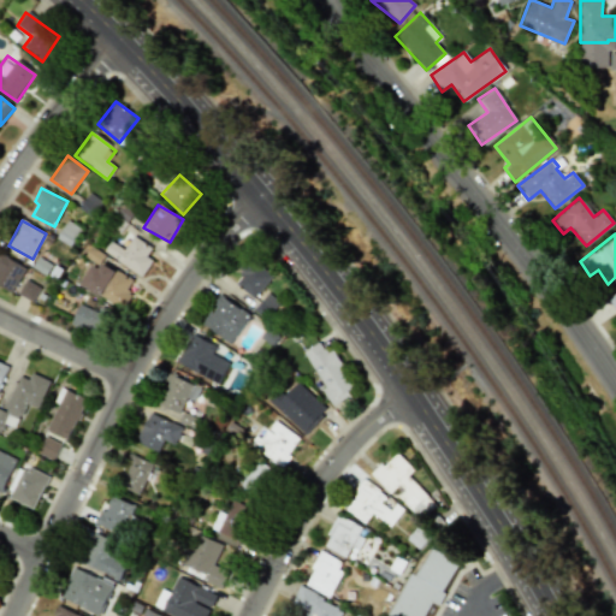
[(111,241),(104,253),(142,277),(153,260),(147,256),(152,247),(134,236),(125,249),(111,241)]
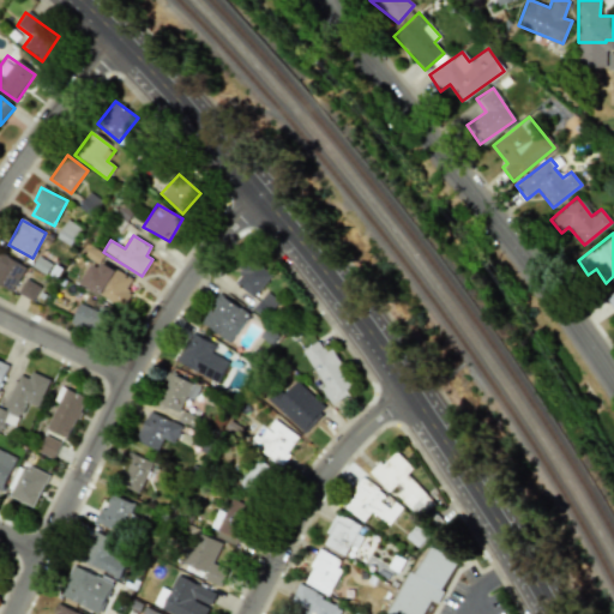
[(26,266),(0,252),(0,284),(13,292),(26,266)]
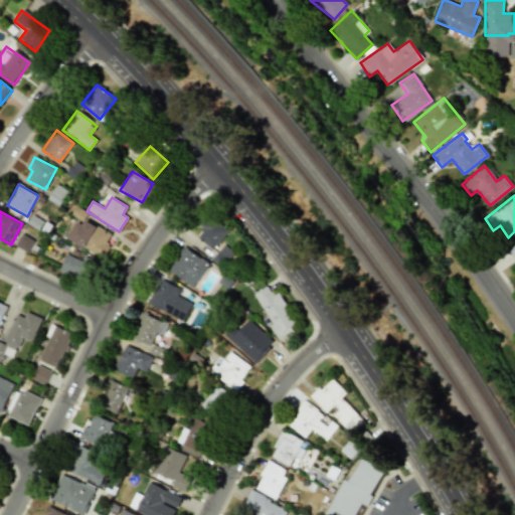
[(196,237),(213,249),(227,230),(207,214),(198,226),(202,229),(196,237)]
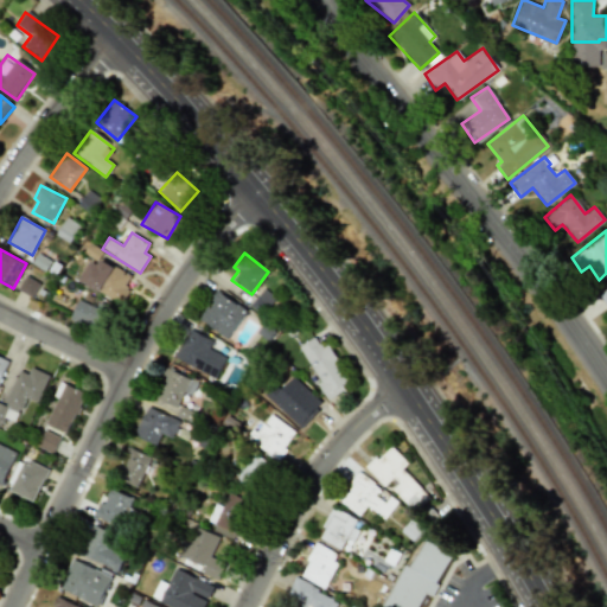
[(131,289),(125,287),(131,274),(110,264),(98,292),(123,302),(131,289)]
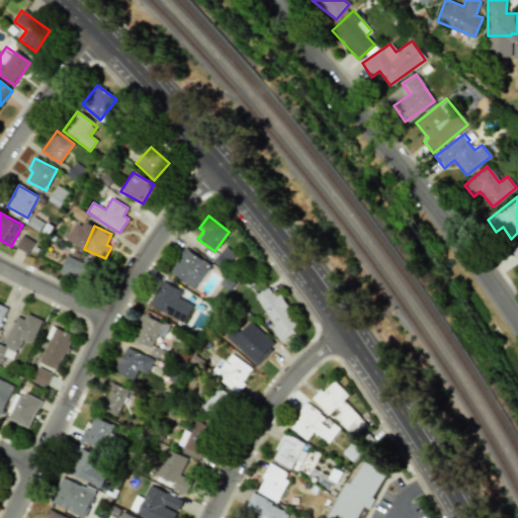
[(16,247),(28,254),(35,242),(23,235),(16,247)]
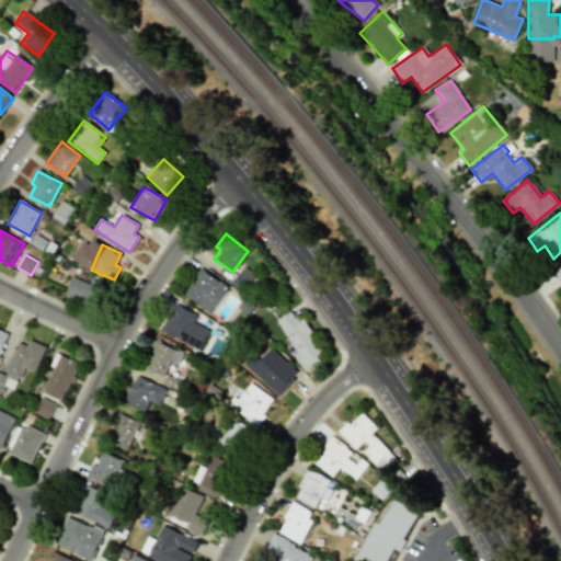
[(213,312),(227,285),(198,268),(183,297),(213,312)]
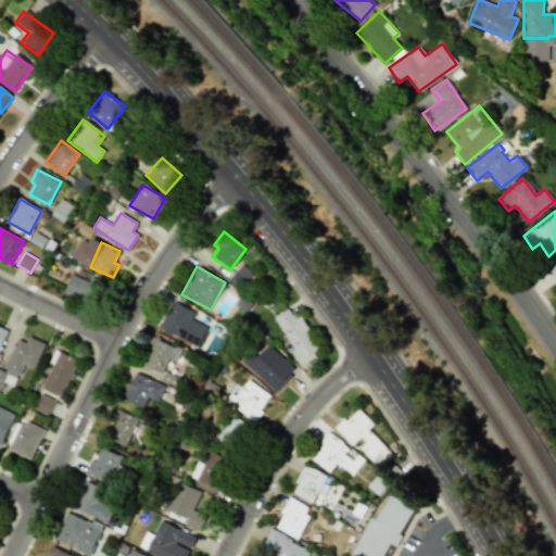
[(103,282),(91,277),(89,281),(72,275),(64,292),(95,304),(103,282)]
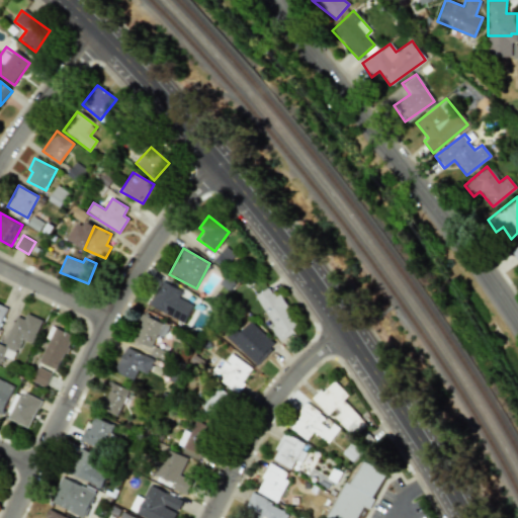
[(193,305),(179,297),(182,291),(161,280),(149,305),(184,323),(193,305)]
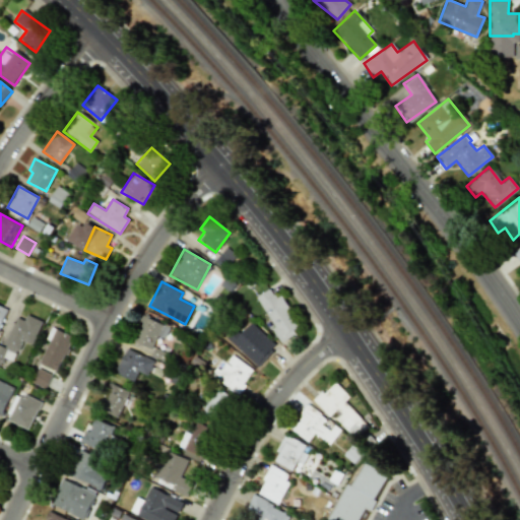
[(280,340),(301,329),(281,296),(275,299),(270,288),(256,297),(280,340)]
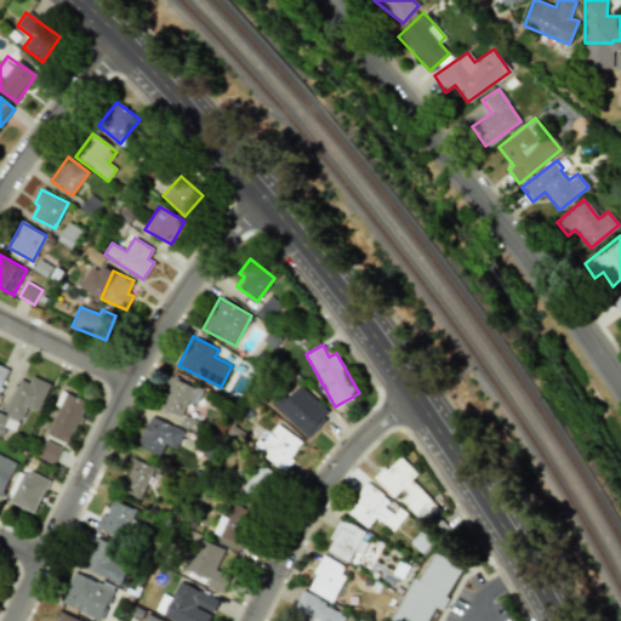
[(39,412),(51,383),(32,376),(29,382),(21,379),(1,423),(17,429),(27,406),(39,412)]
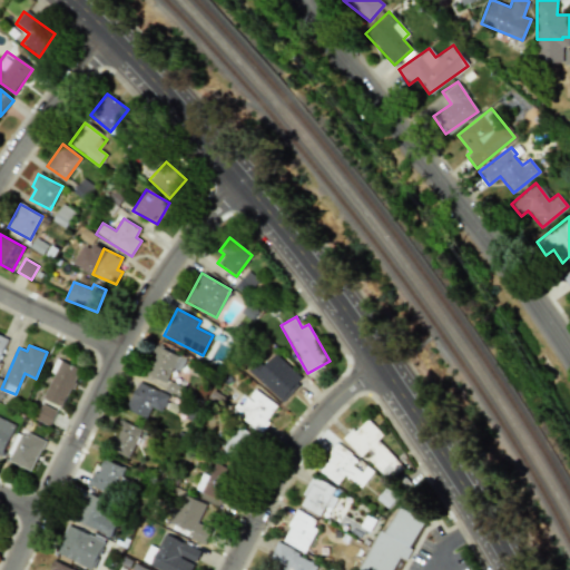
[(173,369),(180,372),(186,360),(157,345),(144,373),(166,383),(173,369)]
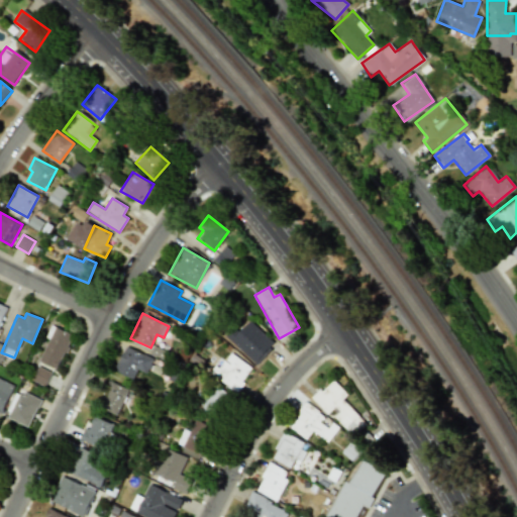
[(57,370),(73,335),(54,326),(37,359),(57,370)]
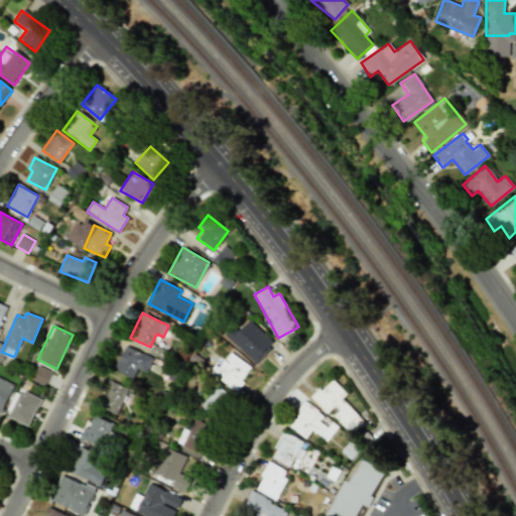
[(239,350),(254,363),(269,347),(260,339),(265,334),(257,328),(239,350)]
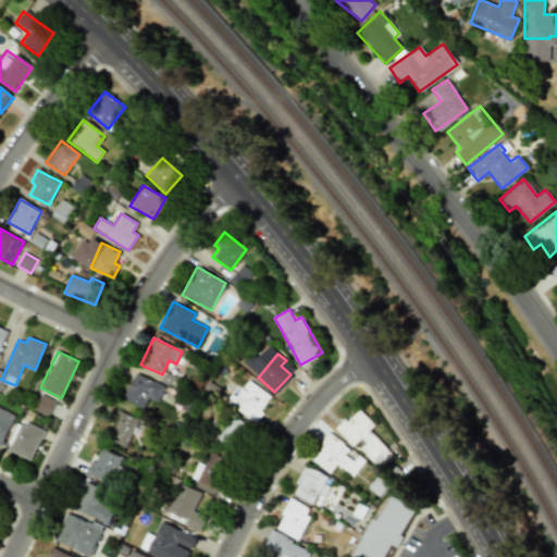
[(143,409),(147,398),(158,403),(165,386),(134,373),(122,399),(143,409)]
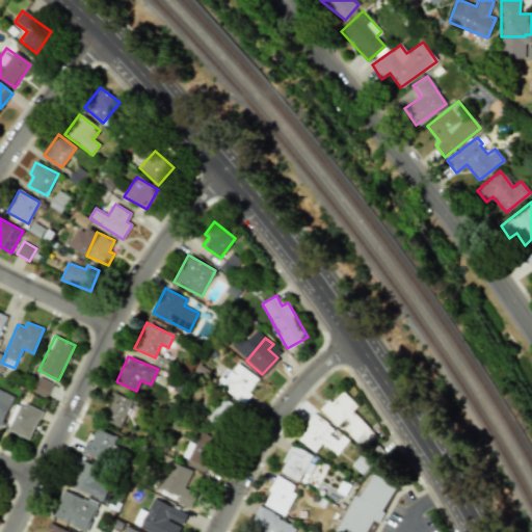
[(214,386),(244,405),(250,394),(248,393),(259,377),(236,364),(225,380),(220,376),(214,386)]
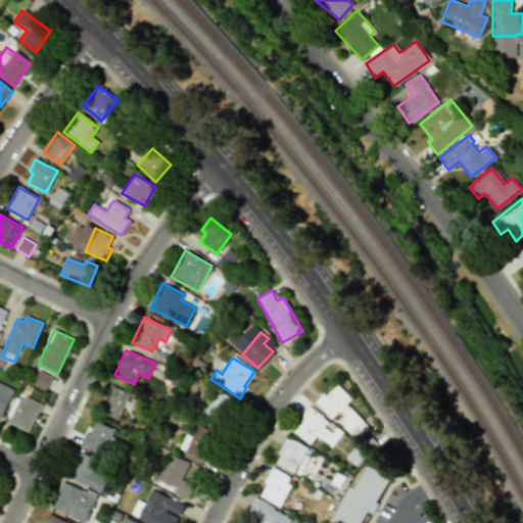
[(52,376),(37,370),(32,385),(46,390),(52,376)]
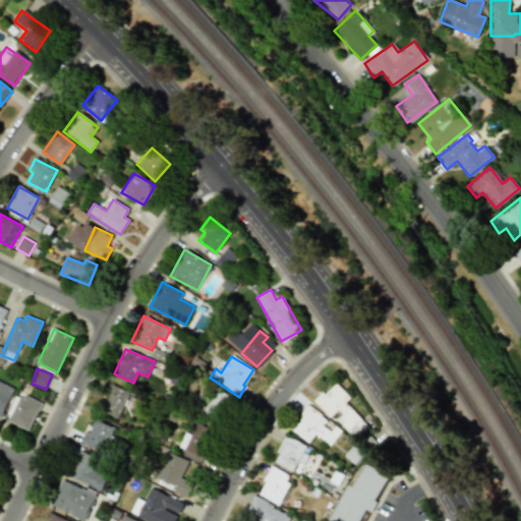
[(0,414),(3,415),(12,387),(0,382),(0,414)]
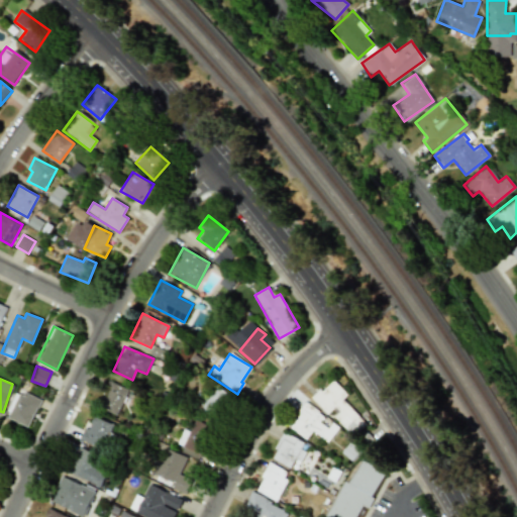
[(342,399),(347,395),(332,379),(312,399),(328,417),(330,415),(351,437),(366,423),(342,399)]
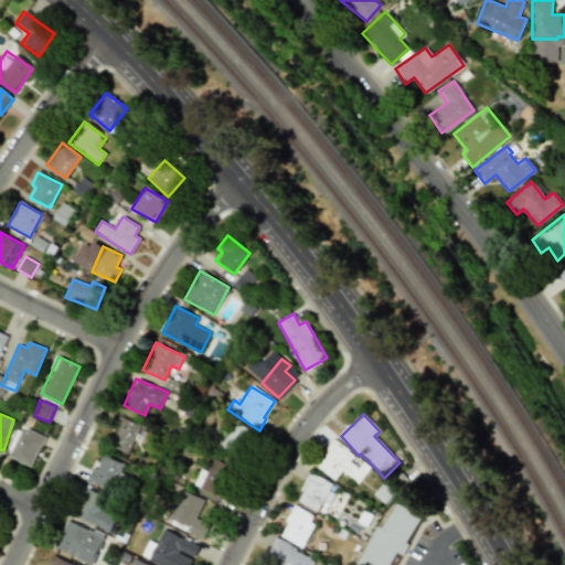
[(140,425),(118,416),(107,446),(128,455),(140,425)]
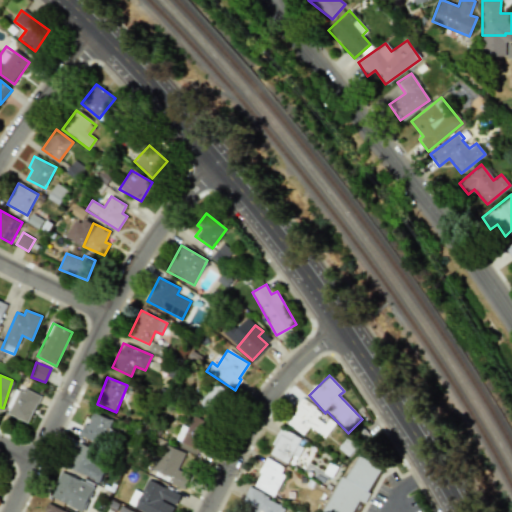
[(214,416),(228,391),(211,382),(197,406),(214,416)]
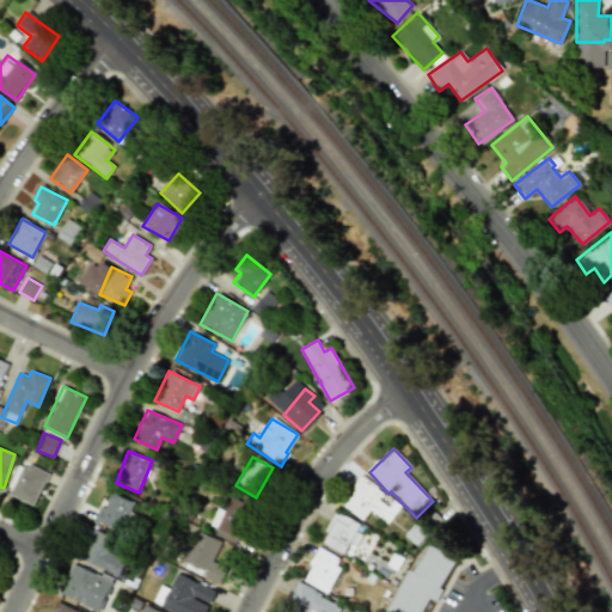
[(19,463),(7,495),(35,506),(47,472),(19,463)]
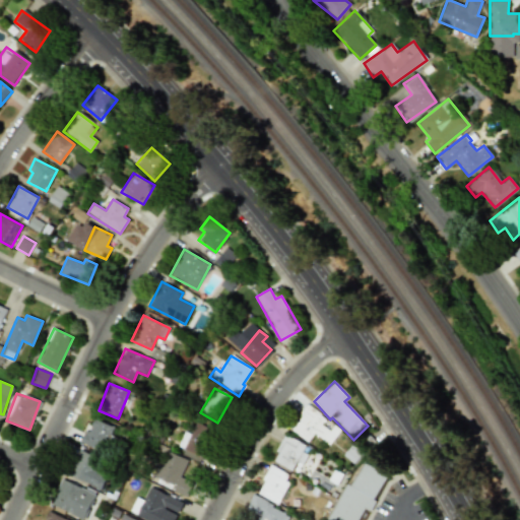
[(289,430),(307,442),(314,434),(329,445),(340,430),(333,425),(333,427),(306,407),(289,430)]
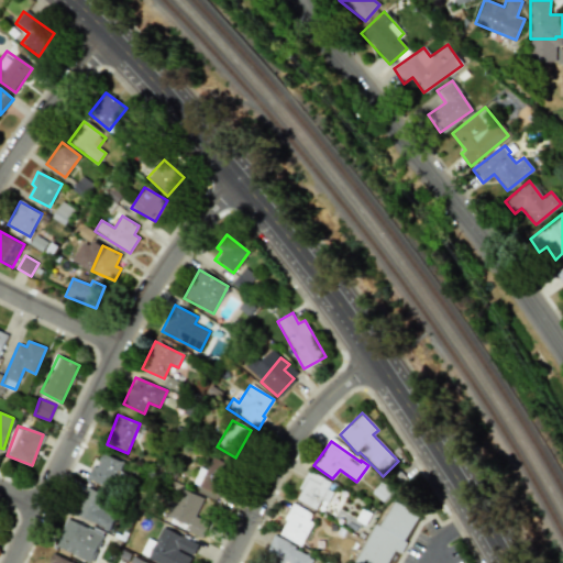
[(122,461),(101,454),(97,466),(92,465),(87,479),(112,488),(122,461)]
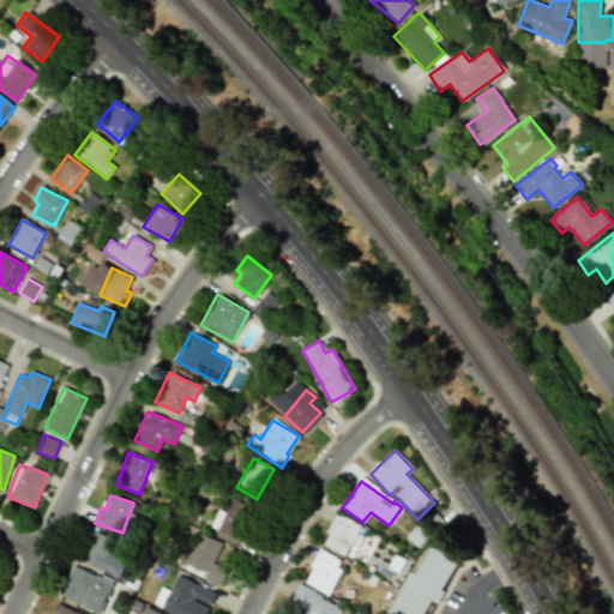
[(217,509),(209,528),(239,540),(253,509),(230,499),(224,512),(217,509)]
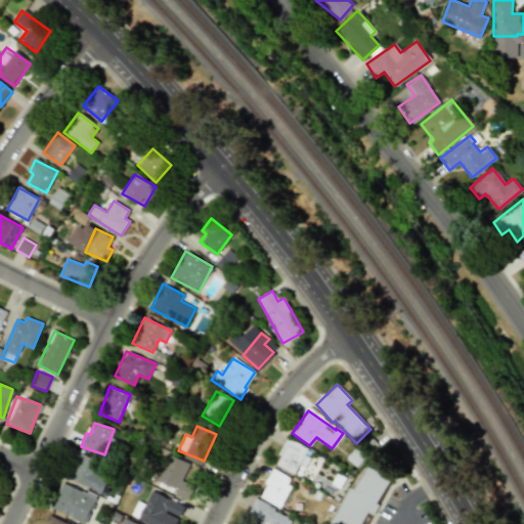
[(307,448),(285,439),(274,466),(294,474),(298,465),(305,468),(309,457),(304,455),(307,448)]
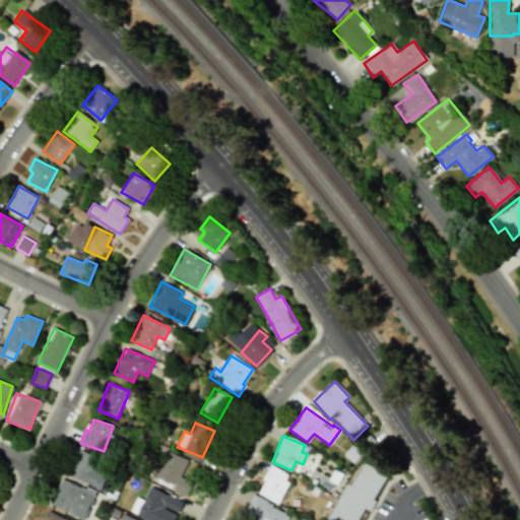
[(102,489),(107,475),(93,470),(99,458),(80,450),(70,475),(102,489)]
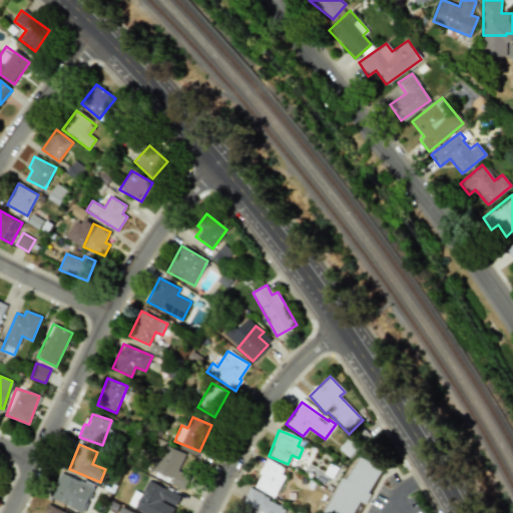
[(185,453),(165,446),(154,475),(185,487),(189,476),(177,471),(185,453)]
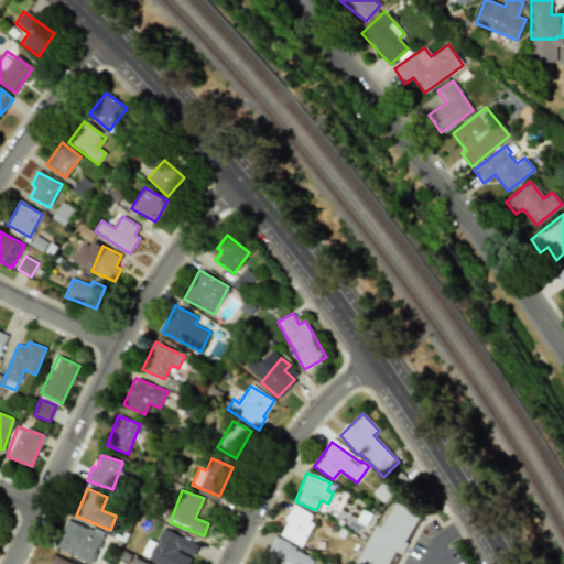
[(357,563),(390,563),(397,552),(402,554),(421,513),(407,507),(394,501),(382,527),(376,523),(357,563)]
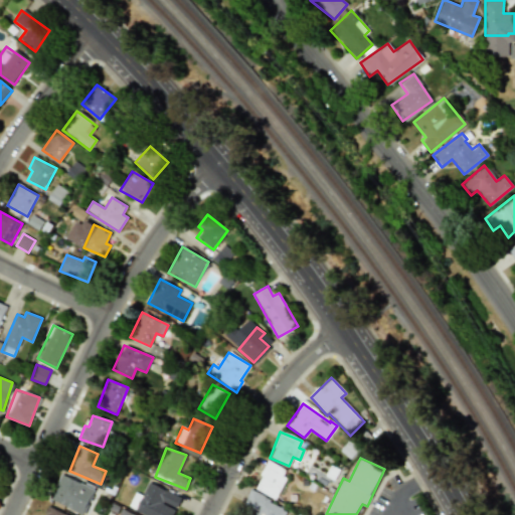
[(276,499),(289,471),(268,461),(254,489),(276,499)]
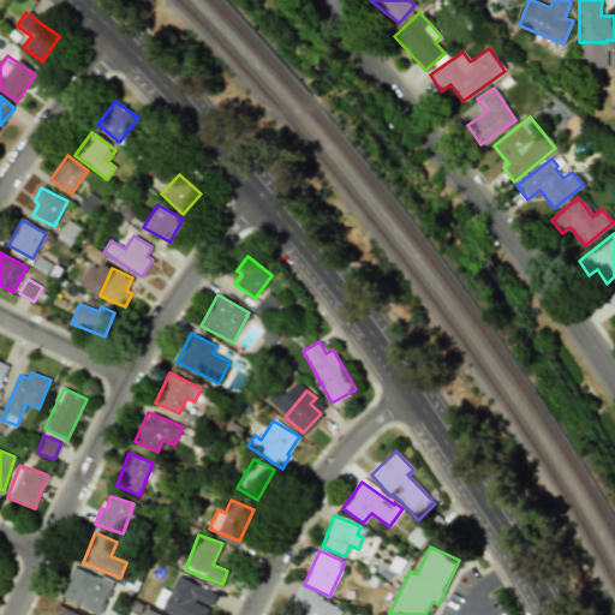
[(113,583),(71,567),(59,597),(101,614),(113,583)]
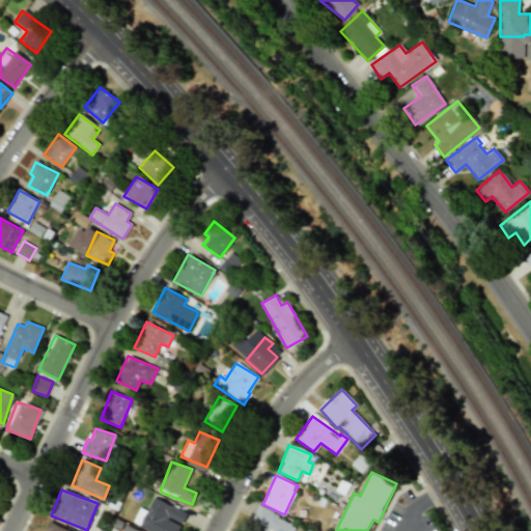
[(187,513),(152,498),(146,511),(139,508),(132,523),(148,530),(177,530),(180,525),(182,525),(187,513)]
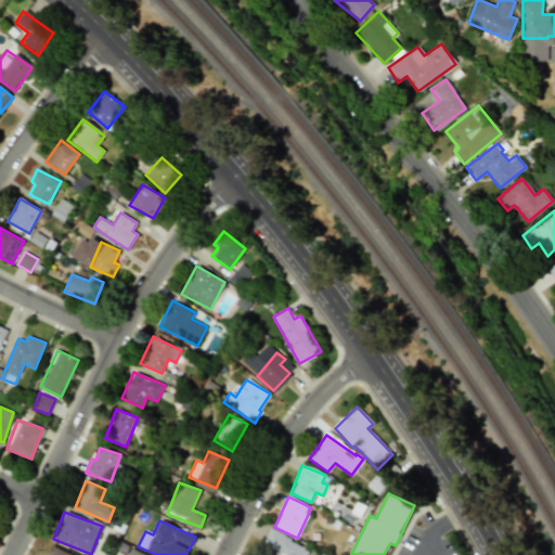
[(268,530),(260,549),(270,552),(268,554),(304,554),(308,546),(268,530)]
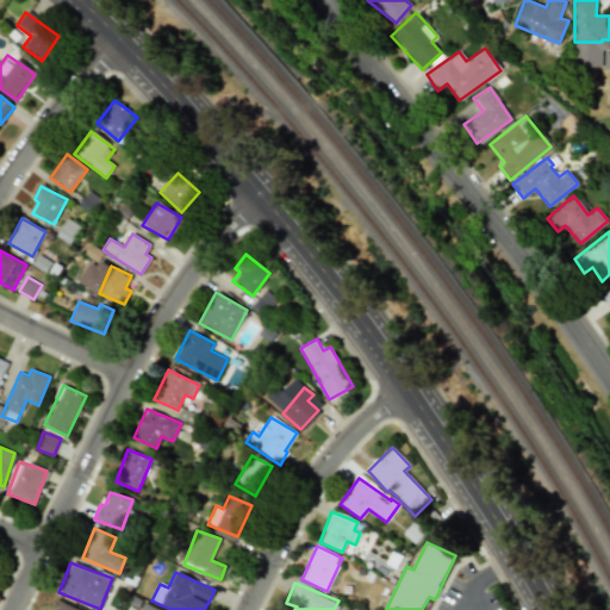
[(80,609),(55,599),(50,609),(80,609)]
